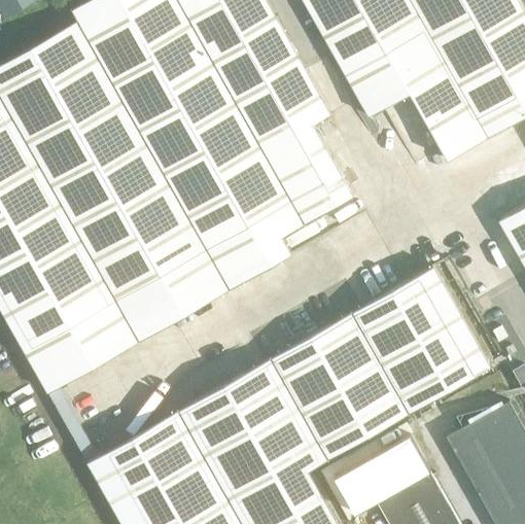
[(0,0),(0,10),(15,39),(53,19),(42,0),(0,0)]
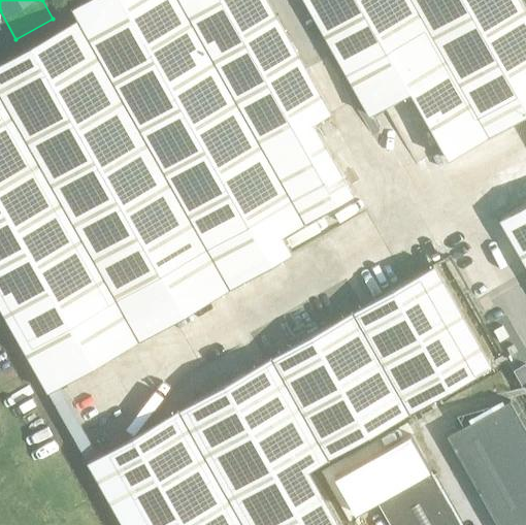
[(0,63),(0,316),(45,397),(293,256),(284,239),(355,198),(314,127),(331,116),(265,0),(90,0),(70,11),(75,22),(0,63)]
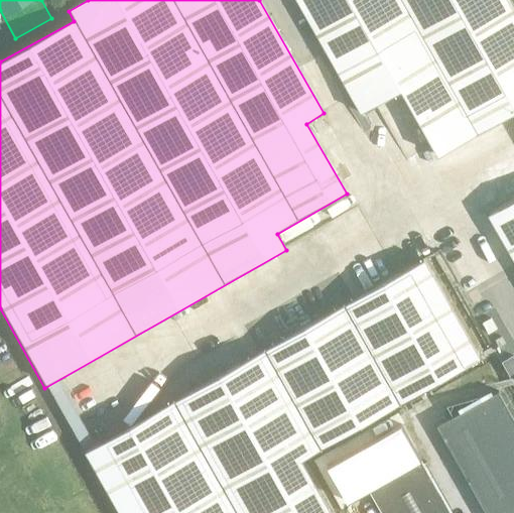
[(513,13),(506,0),(296,0),(362,115),(401,93),(438,157),(513,112),(513,200),(490,215),(513,256),(513,13)]
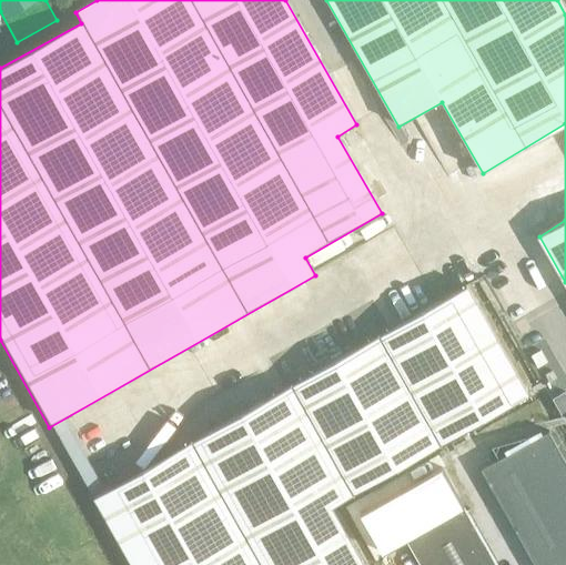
[(529,397),(468,289),(468,288),(91,501),(127,564),(364,564),(333,508),(529,397)]
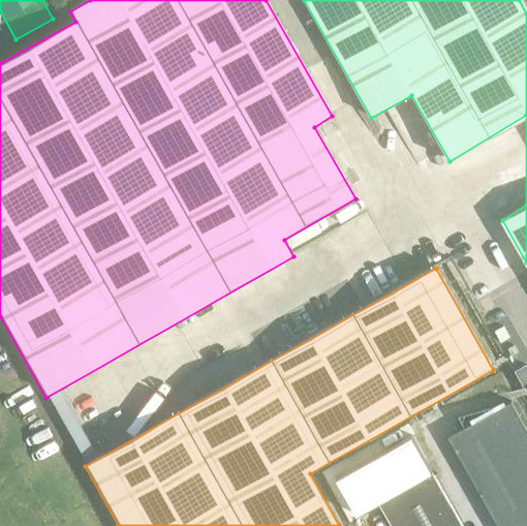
[(526,431),(512,405),(514,404),(513,403),(450,439),(498,525),(526,525),(526,431)]
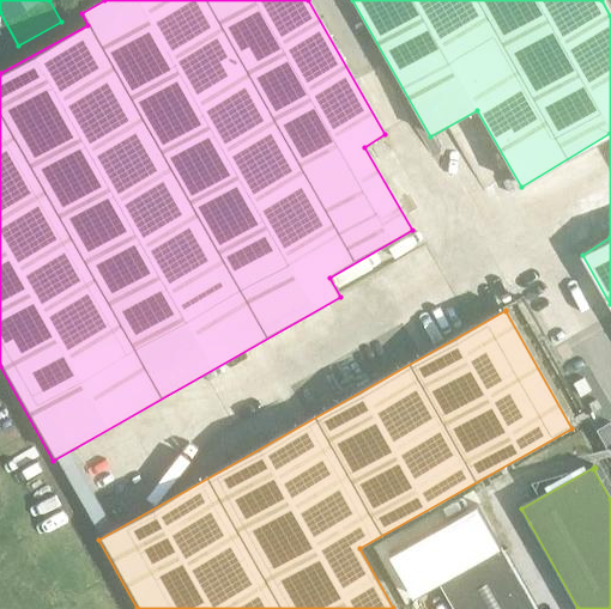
[(441,584),(454,608),(537,608),(503,548),(441,584)]
